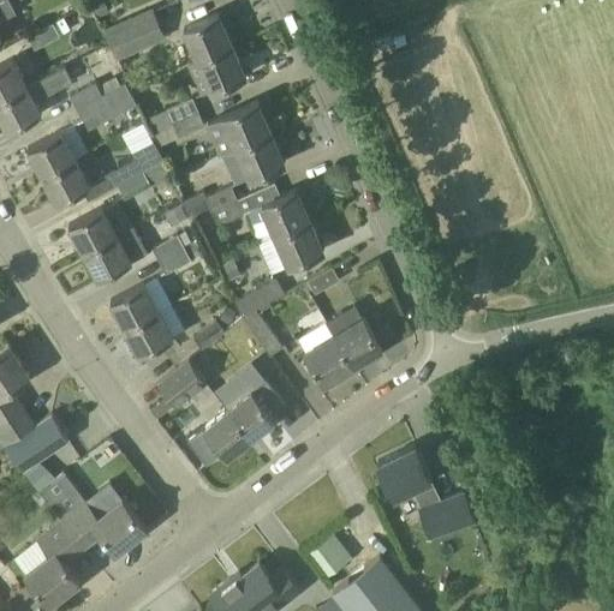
[(0,21),(15,13),(6,0),(0,0),(0,41),(0,21)]
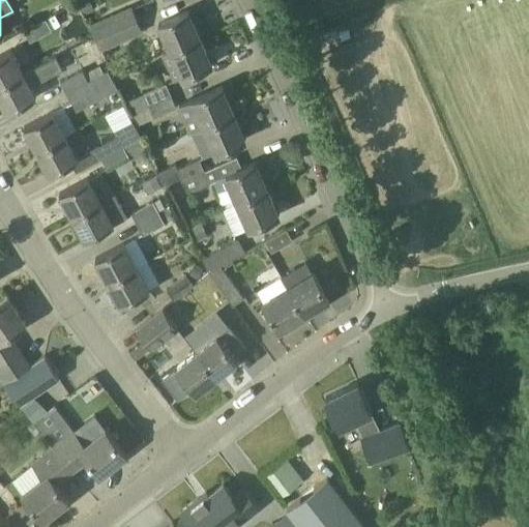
[(89,0),(85,0),(80,3),(84,13),(94,9),(89,0)]
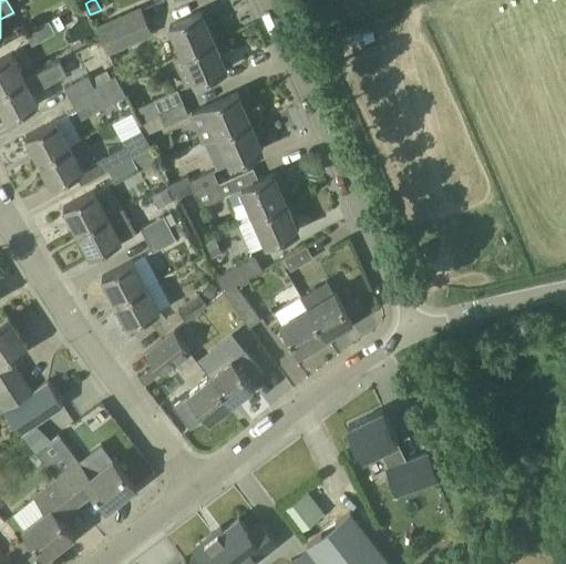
[(140,10),(96,29),(102,42),(145,23),(140,10)]
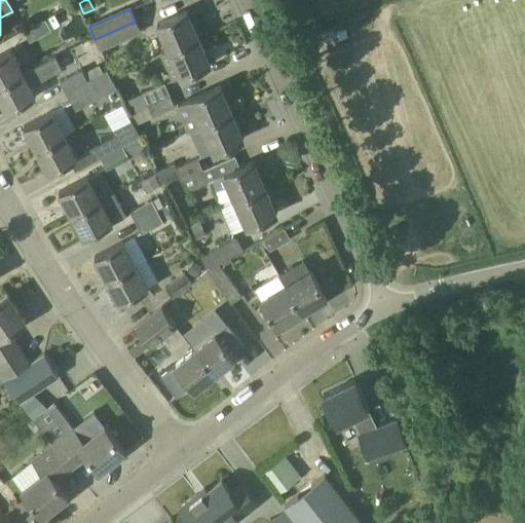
[(169,52),(198,40),(186,13),(157,26),(169,52)]
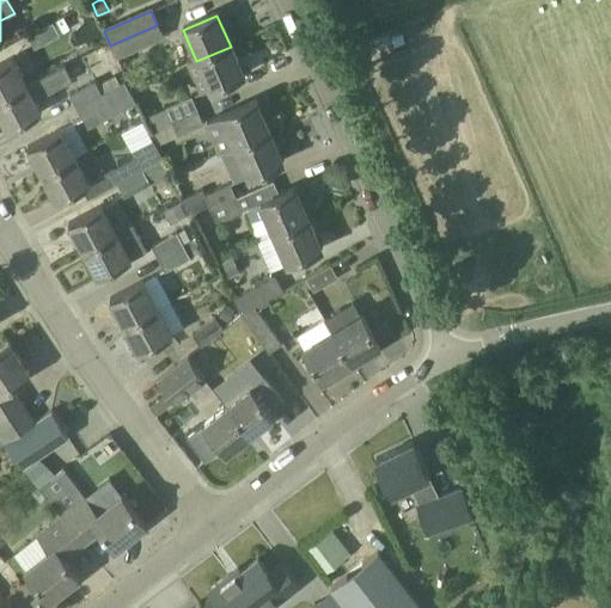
[(53,24),(26,37),(34,50),(59,36),(53,24)]
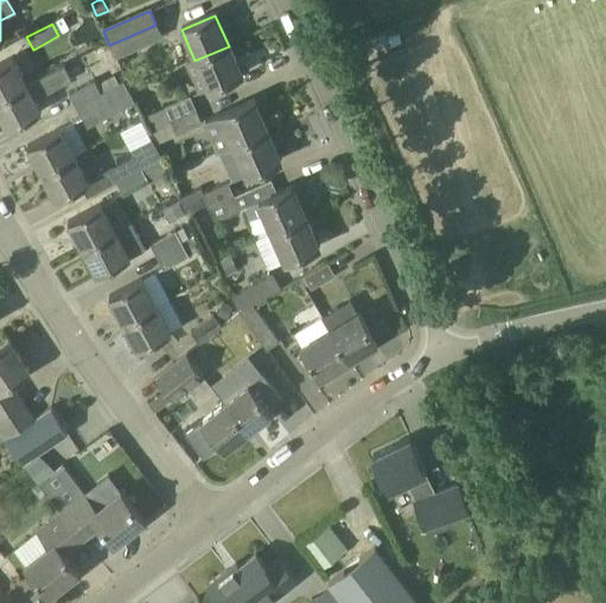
[(109,45),(114,58),(161,38),(155,25),(109,45)]
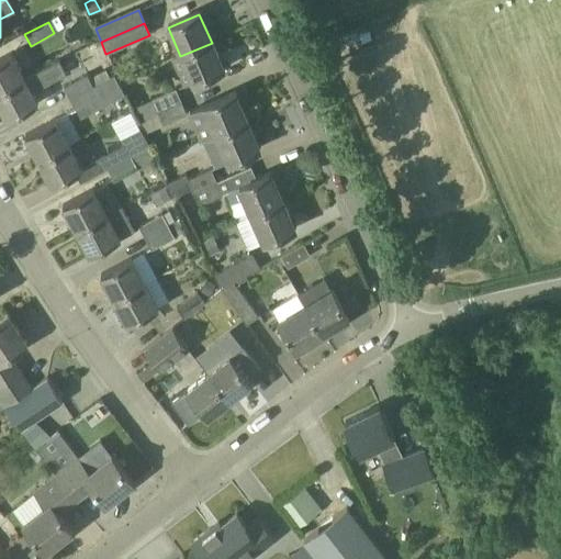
[(212,43),(180,56),(170,60),(183,88),(224,70),(212,43)]
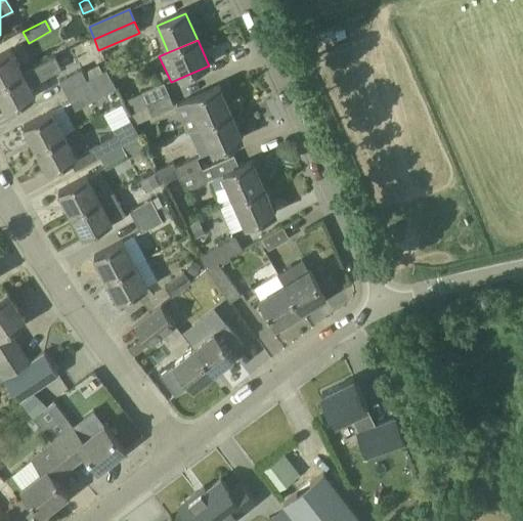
[(9,51),(0,56),(0,86),(22,76),(20,75),(9,51)]
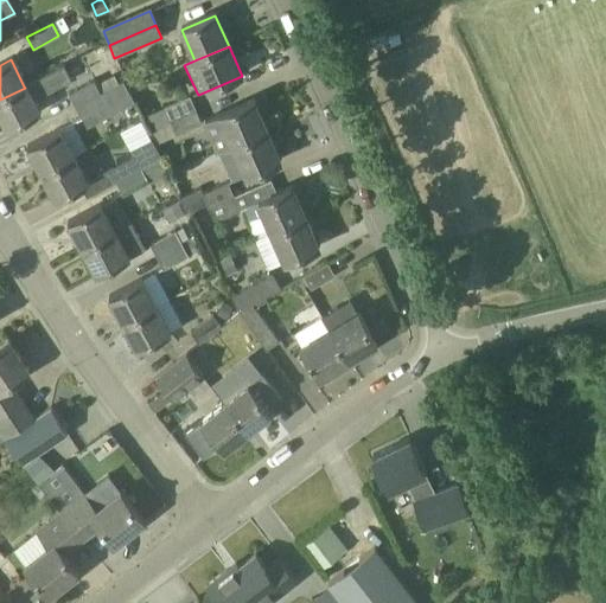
[(50,92),(70,82),(62,66),(24,87),(25,88),(0,100),(0,117),(7,130),(38,114),(37,113),(56,103),(50,92)]
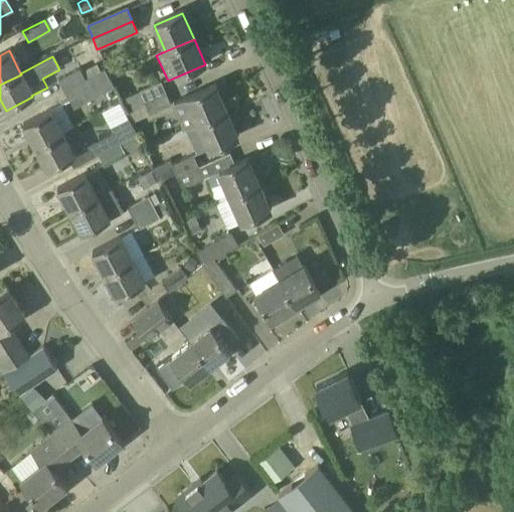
[(79,69),(57,81),(63,92),(86,80),(79,69)]
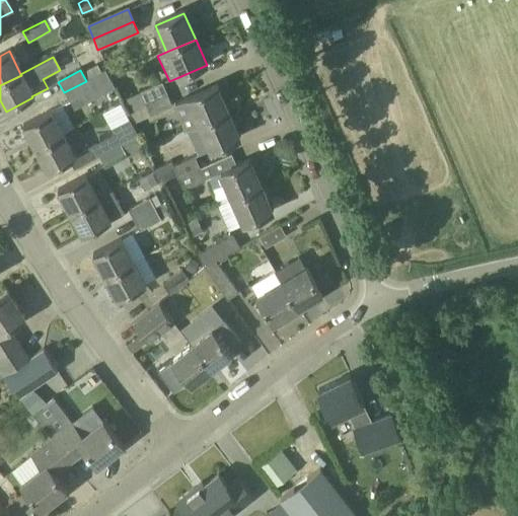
[(64,92),(74,111),(116,88),(105,71),(86,81),(64,92)]
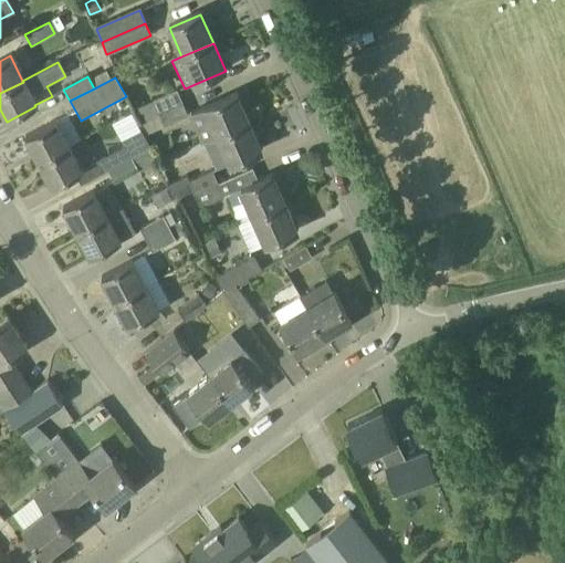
[(176,91),(152,101),(158,115),(181,104),(176,91)]
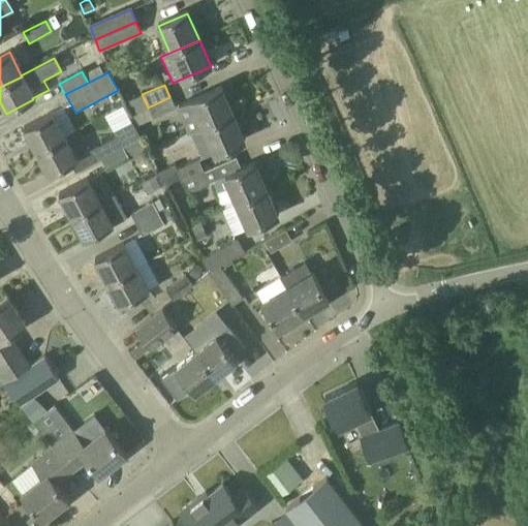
[(204,128),(233,115),(221,88),(177,107),(188,133),(190,133),(204,127),(204,128)]
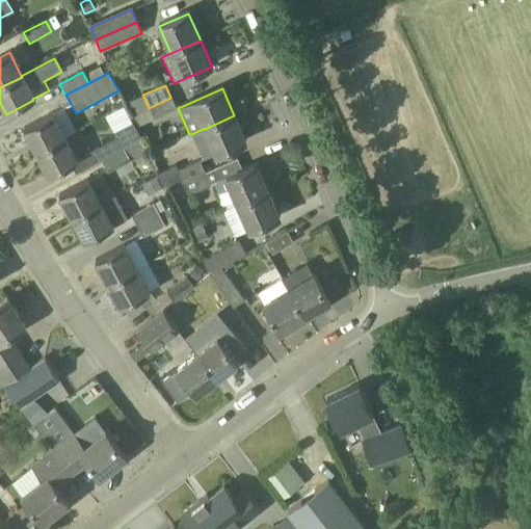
[(154,118),(176,109),(170,98),(149,108),(154,118)]
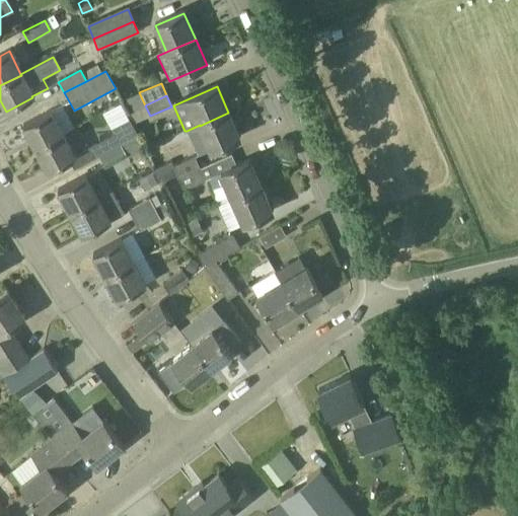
[(35,150),(64,135),(51,112),(22,127),(35,150)]
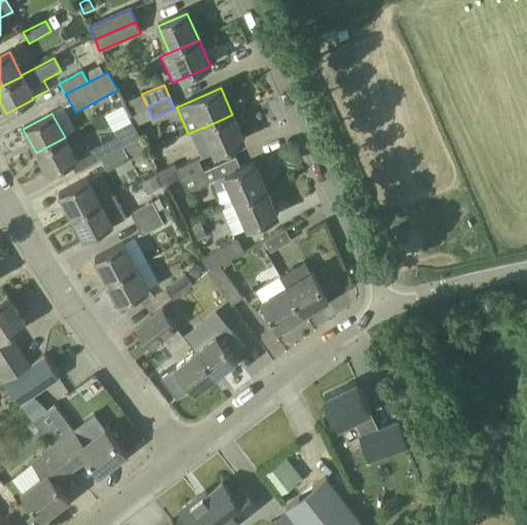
[(243,141),(232,115),(203,128),(203,127),(190,133),(201,159),(215,153),(215,154),(243,141)]
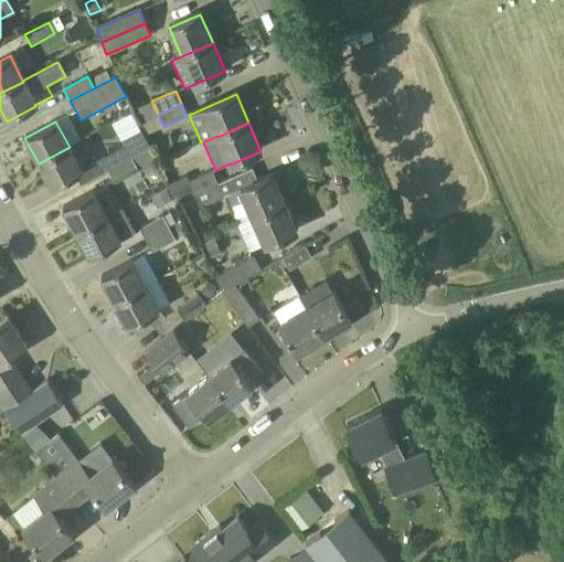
[(150,149),(140,130),(120,140),(124,147),(102,159),(107,171),(150,149)]
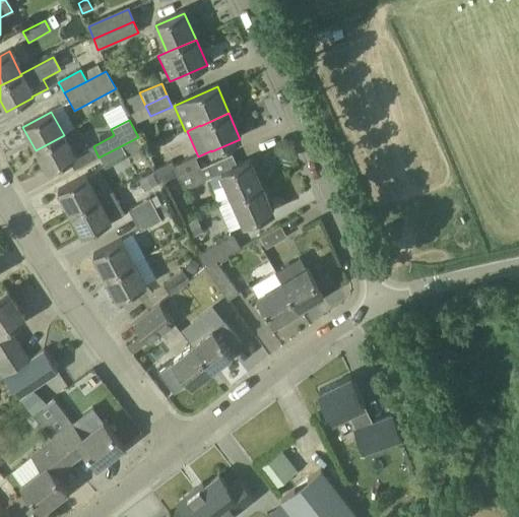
[(64,135),(36,150),(48,173),(76,157),(64,135)]
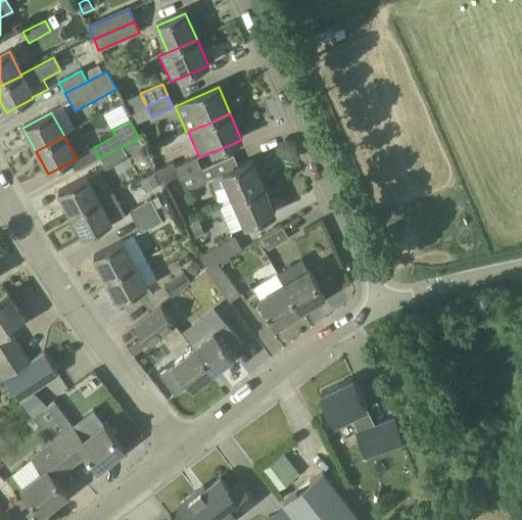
[(99,158),(105,169),(126,157),(127,158),(144,149),(139,138),(99,158)]
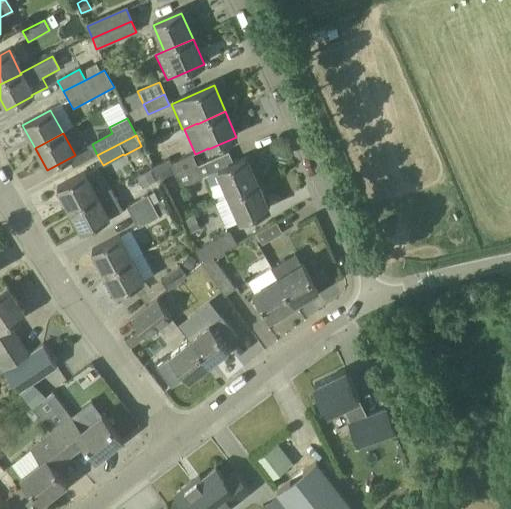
[(197,167),(161,183),(166,195),(203,178),(214,203),(257,184),(246,159),(233,164),(228,153),(197,167)]
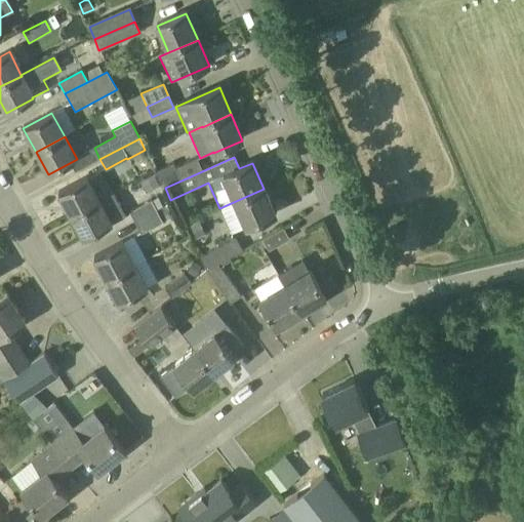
[(196,159),(174,169),(172,164),(158,171),(165,188),(202,171),(196,159)]
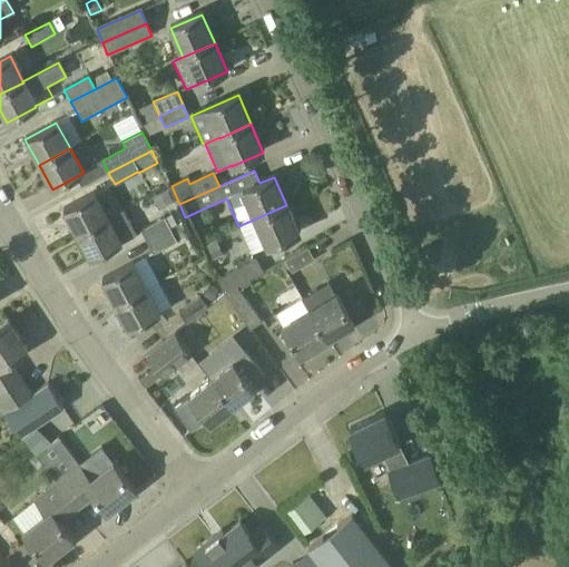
[(174,204),(167,192),(151,199),(158,212),(174,204)]
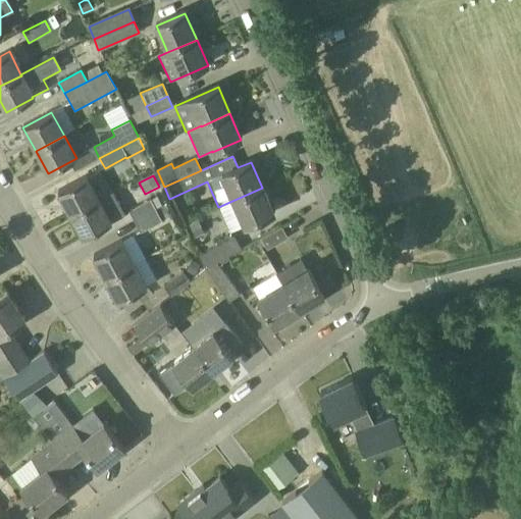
[(99,200),(98,200),(86,177),(58,192),(70,215),(99,200)]
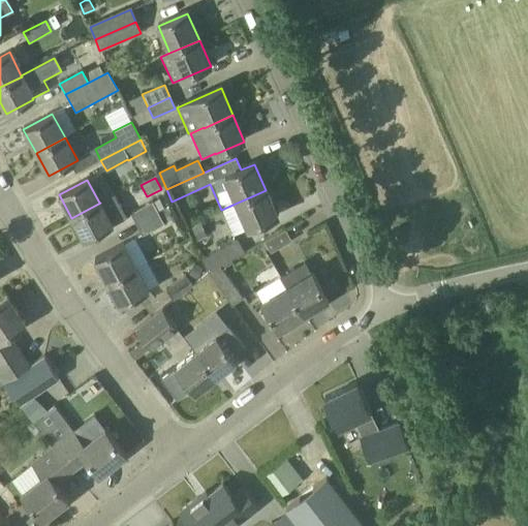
[(221,210),(233,237),(248,230),(278,217),(266,190),(221,210)]
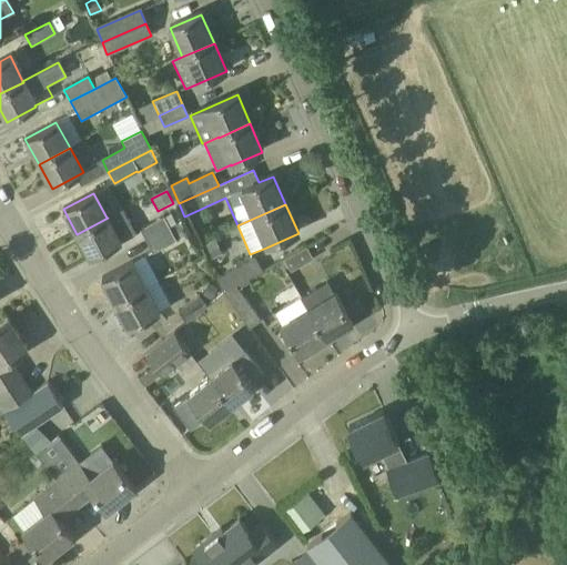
[(107,218),(108,218),(77,234),(90,260),(121,243),(121,242),(135,234),(122,209),(107,218)]
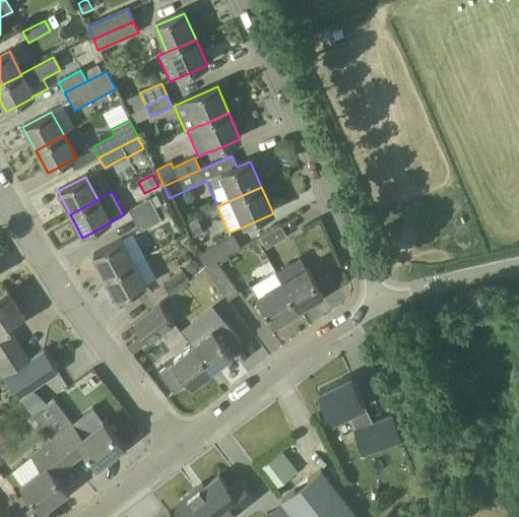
[(164,192),(149,200),(128,211),(133,221),(169,203),(164,192)]
